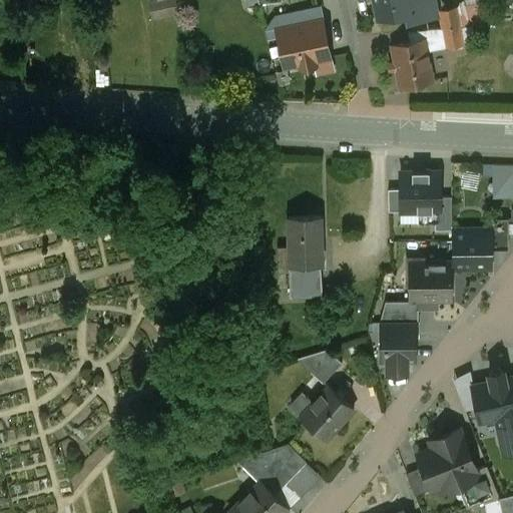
[(374,0),(378,18),(408,11),(410,11),(408,0),(374,0)]
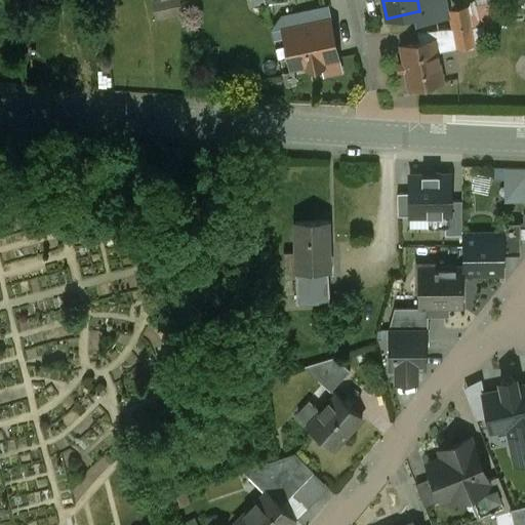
[(441,0),(417,0),(419,11),(417,11),(419,18),(444,12),(441,0)]
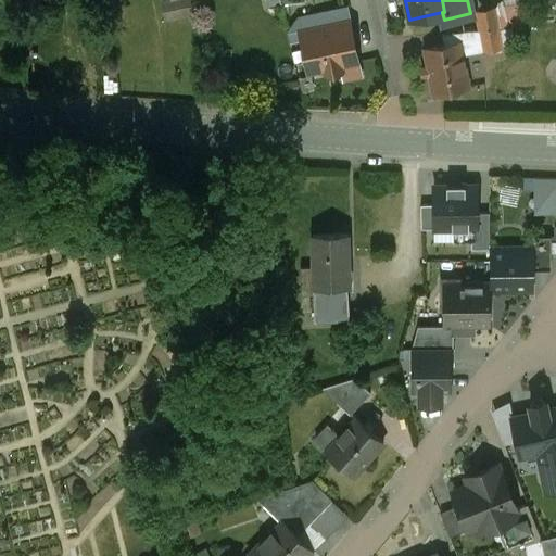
[(340,64),(357,61),(345,7),(299,16),(288,30),(289,33),(301,29),(310,71),(327,67),(328,72),(341,68),(340,64)]
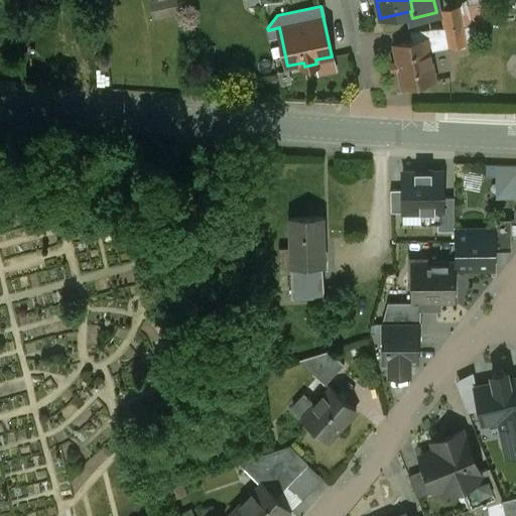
[(460,6),(441,9),(444,27),(444,28),(463,24),(460,6)]
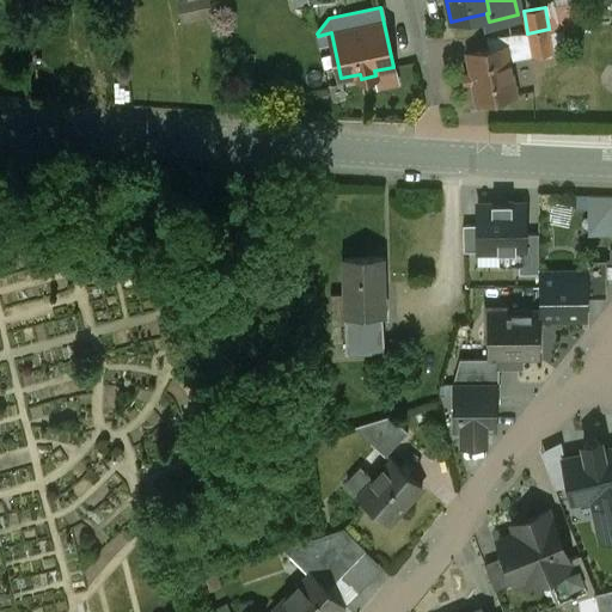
[(549,29),(527,34),(531,48),(532,57),(554,53),(549,29)]
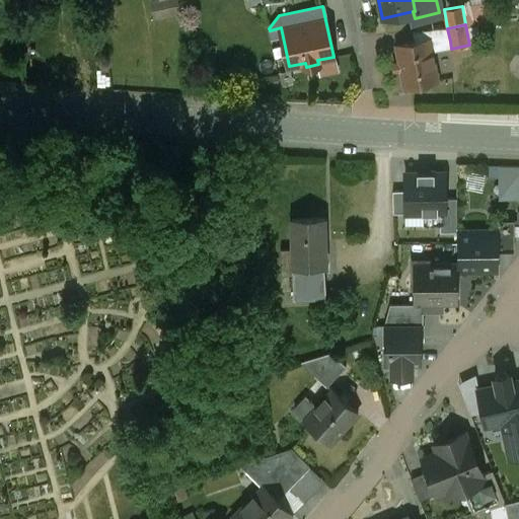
[(447,27),(432,29),(435,42),(450,41),(447,28),(447,27)]
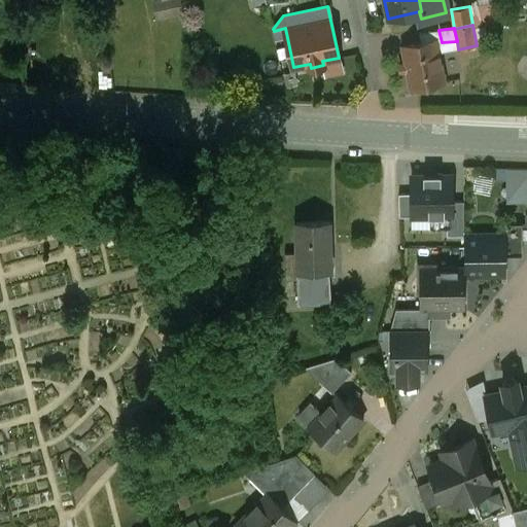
[(436,40),(402,46),(411,88),(444,81),(436,40)]
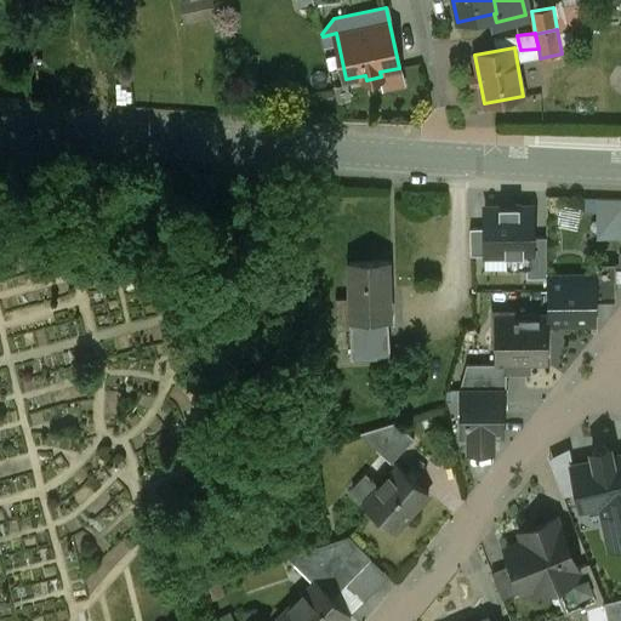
[(620,233),(620,194),(603,194),(603,234),(620,233)]
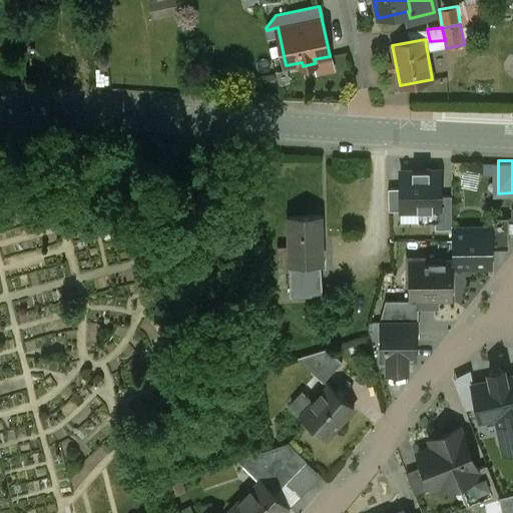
[(321,216),(289,216),(289,246),(278,246),(278,266),(290,266),(290,296),(292,296),(292,295),(323,295),(321,265),(323,265),(321,216)]
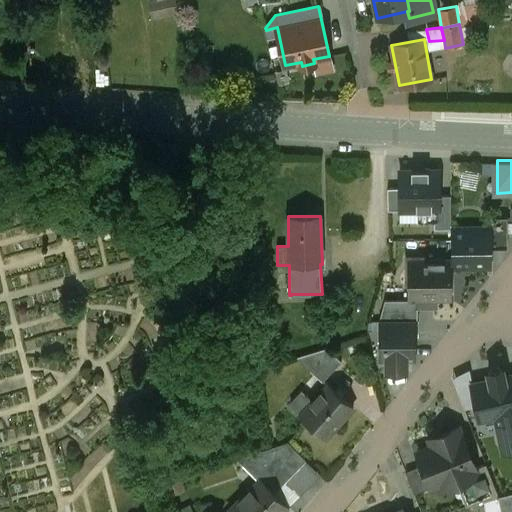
[(507,249),(507,218),(489,218),(489,227),(490,228),(490,249),(507,249)]
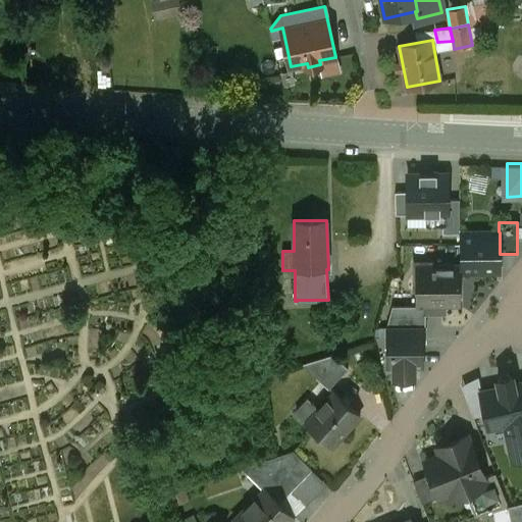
[(499,231),(460,232),(460,265),(460,273),(493,273),(493,266),(500,266),(500,254),(500,232),(499,231)]
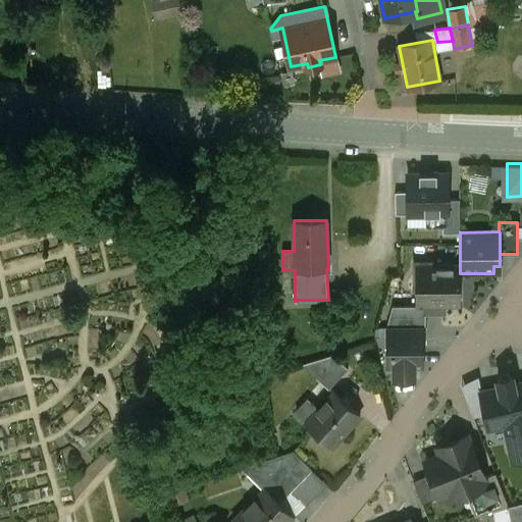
[(432,265),(432,270),(416,270),(416,306),(425,307),(460,306),(460,273),(460,265),(432,265)]
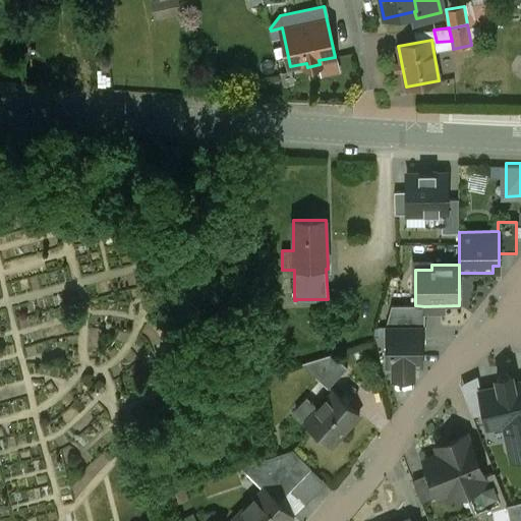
[(415,305),(392,306),(387,327),(422,327),(422,328),(424,328),(424,306),(415,305)]
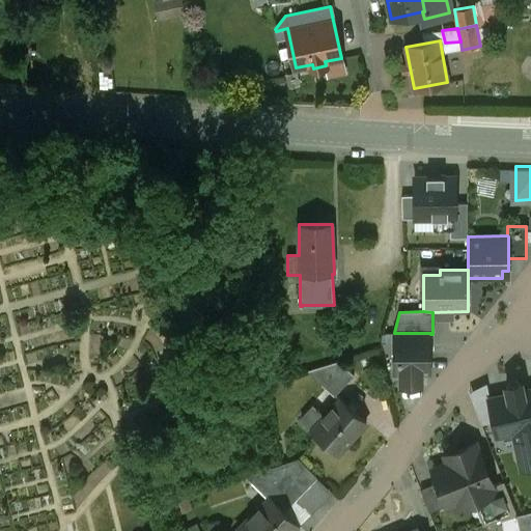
[(430,333),(394,333),(393,333),(393,374),(398,374),(398,386),(422,386),(423,374),(430,374),(430,334),(430,333)]
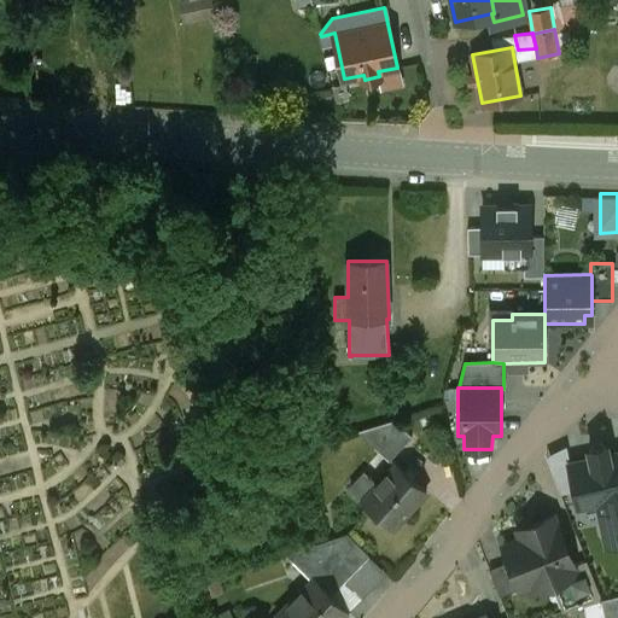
[(394,420),(359,431),(359,433),(390,461),(412,437),(394,420)]
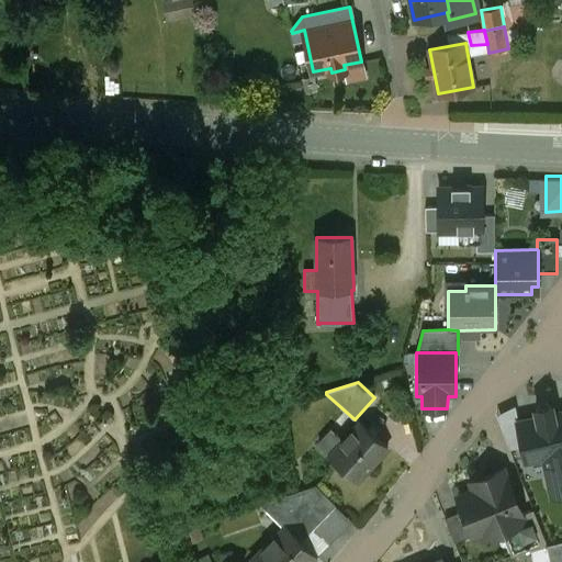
[(561,412),(518,422),(527,461),(544,457),(549,474),(546,479),(548,486),(551,490),(553,496),(561,494),(561,412)]
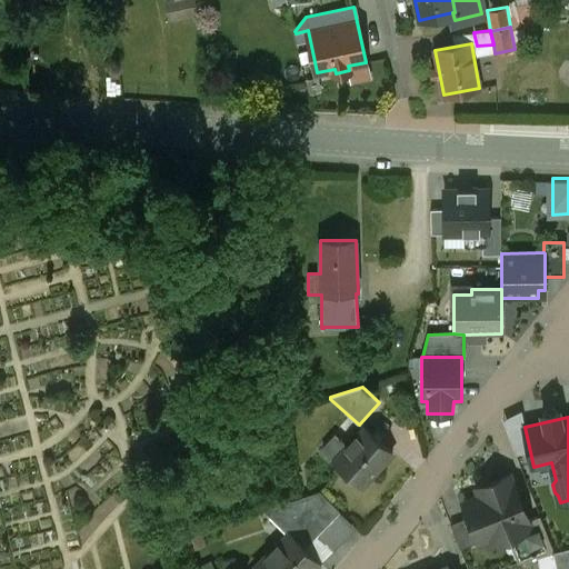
[(333,461),(361,488),(392,453),(365,428),(347,446),(333,461)]
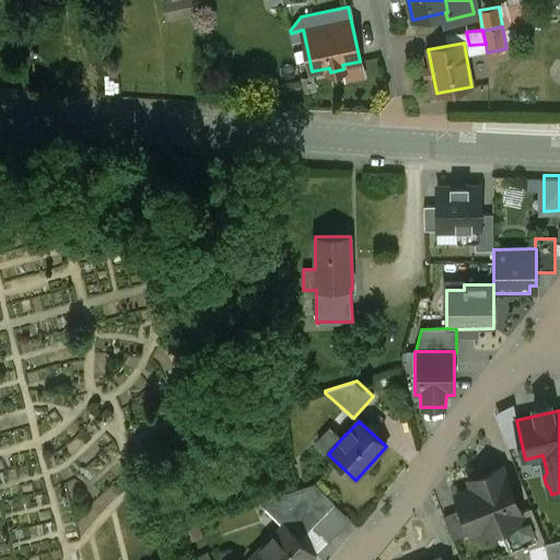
[(330,429),(317,443),(328,454),(341,439),(330,429)]
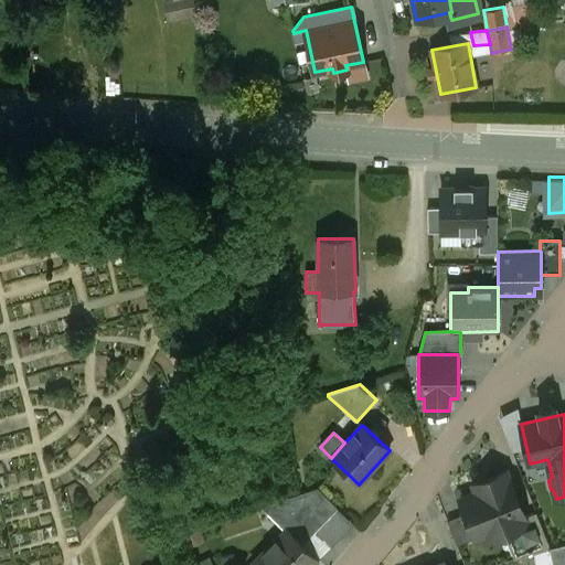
[(505,471),(488,479),(491,486),(477,492),(477,493),(460,499),(476,537),(502,528),(519,521),(524,519),(523,516),(505,471)]
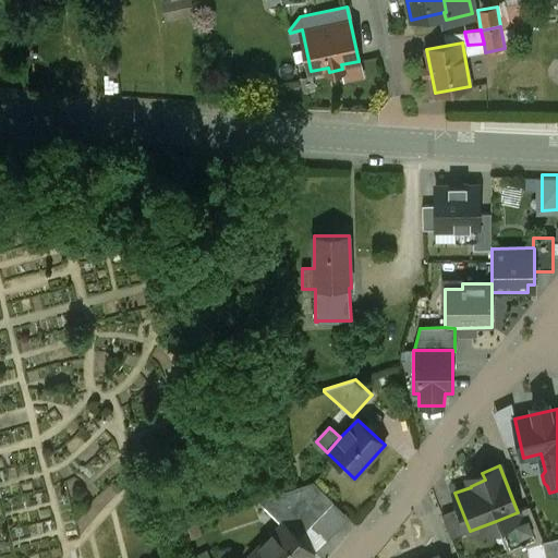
[(313,482),(258,500),(282,524),(283,523),(299,537),(334,502),(313,482)]
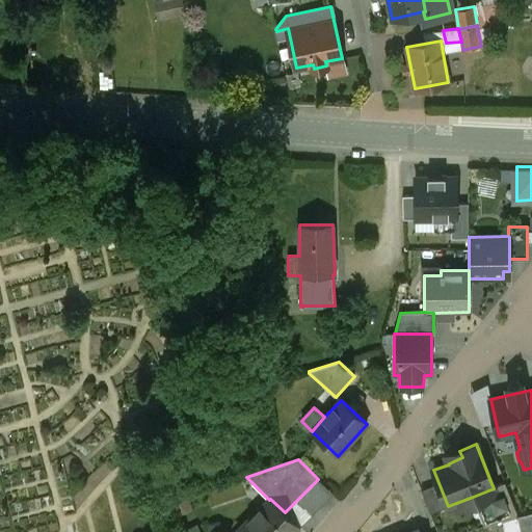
[(504,482),(493,486),(494,488),(488,490),(501,522),(517,516),(508,490),(504,482)]
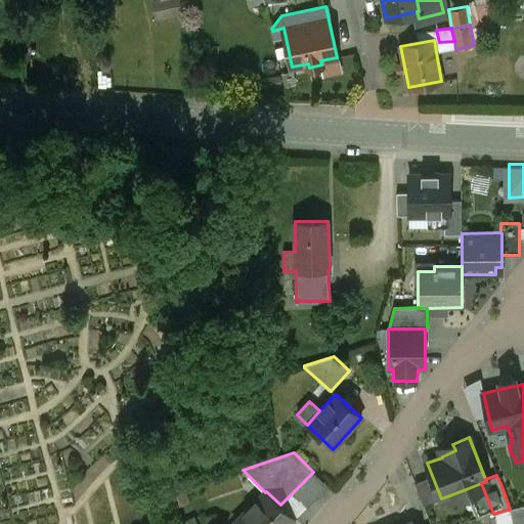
[(481,483),(466,489),(477,519),(493,514),(481,483)]
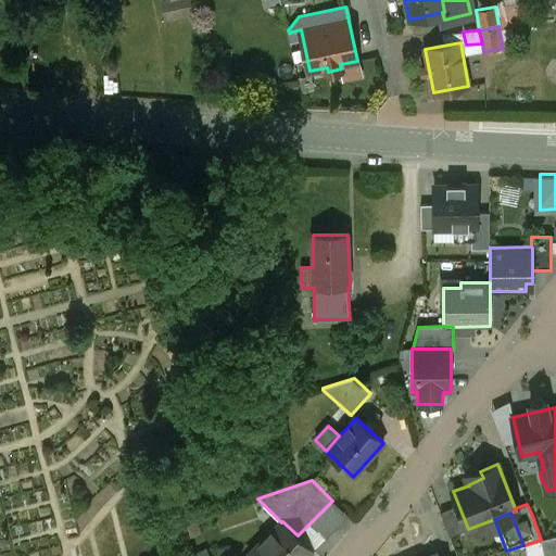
[(281,522),(247,555),(303,555),(310,551),(311,552),(312,551),(298,535),(282,521),(281,522)]
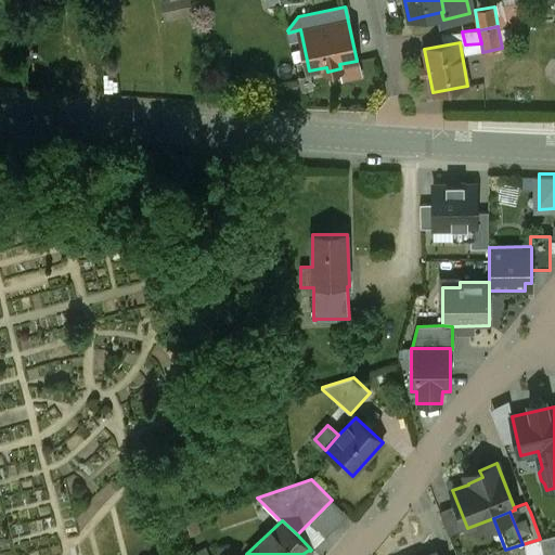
[(554,554),(554,534),(540,539),(543,554),(554,554)]
